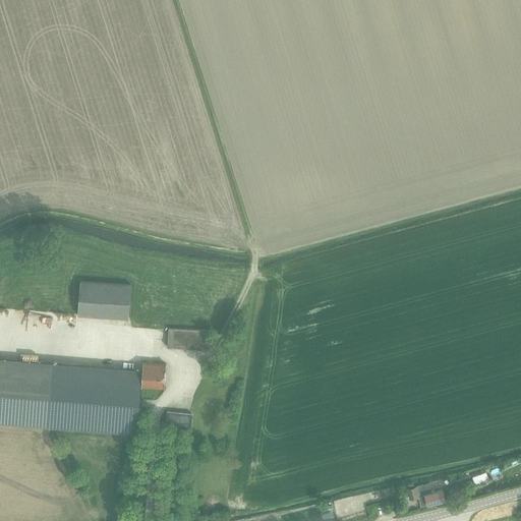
[(78,314),(128,317),(131,285),(80,281),(78,314)]
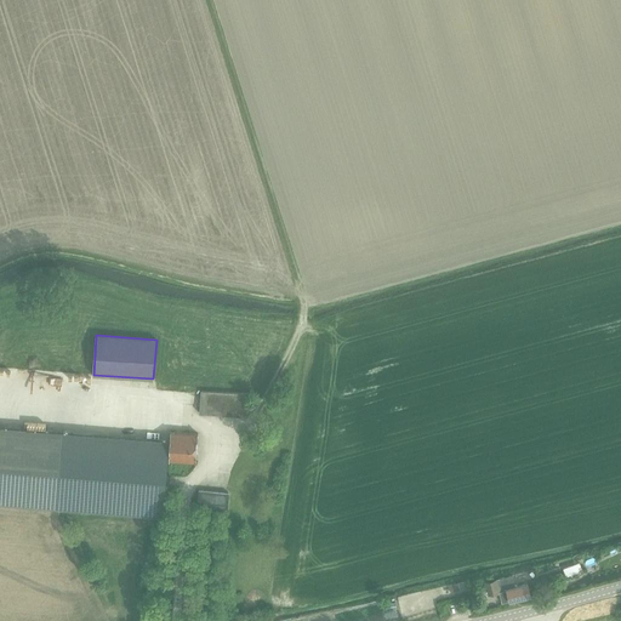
[(248,416),(249,394),(200,391),(199,414),(248,416)]
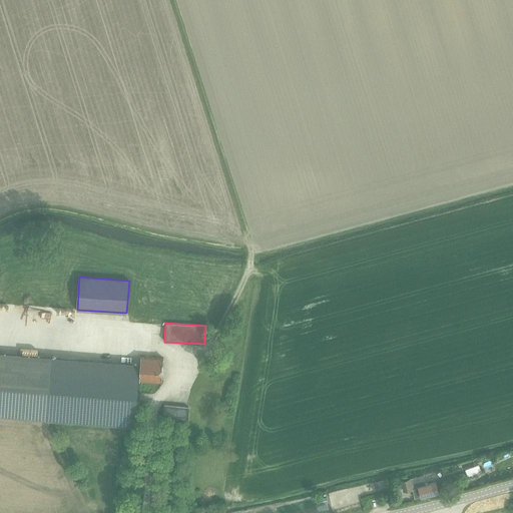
[(0,353),(0,414),(48,418),(53,358),(0,353)]
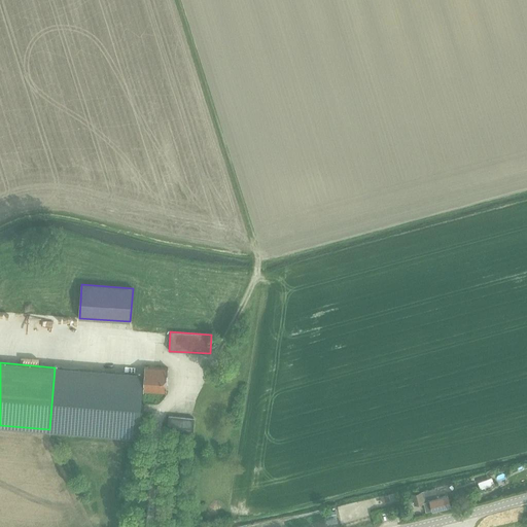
[(145,366),(143,390),(167,391),(168,367),(145,366)]
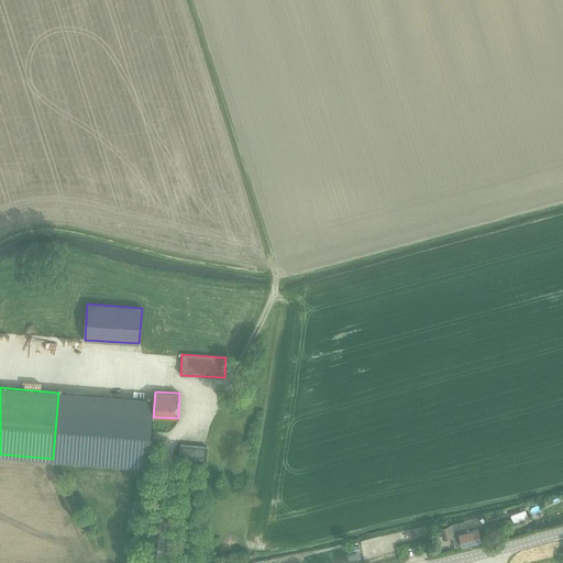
[(58,393),(53,459),(145,466),(151,400),(58,393)]
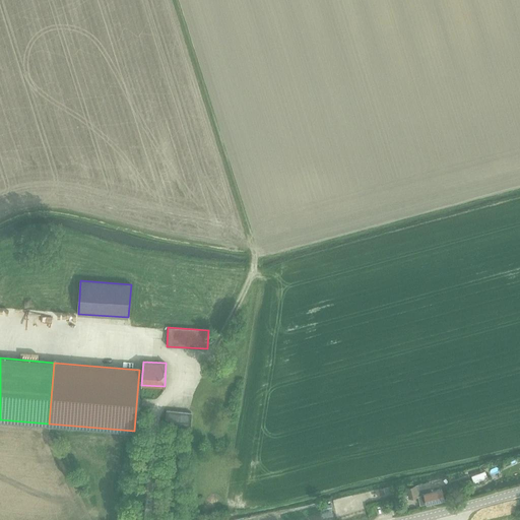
[(167,410),(165,425),(190,428),(191,413),(167,410)]
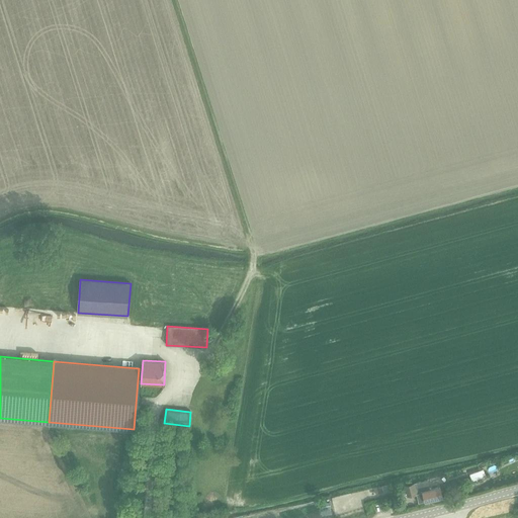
[(469,475),(471,479),(472,482),(487,477),(484,469),(469,475)]
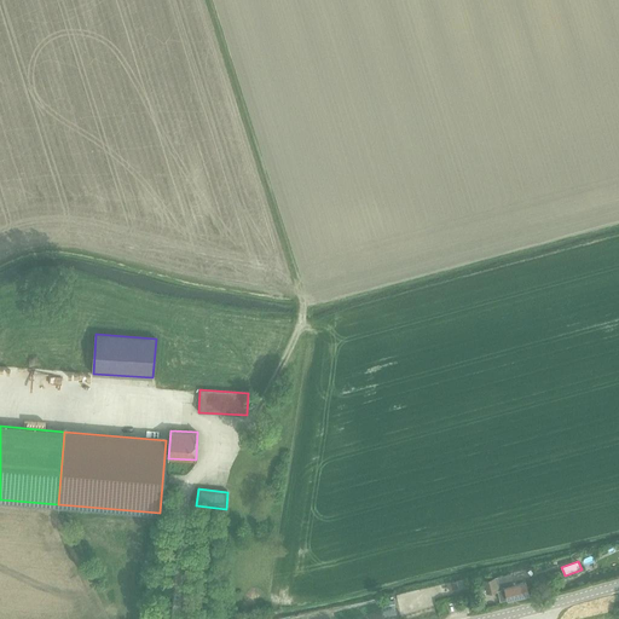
[(489,579),(491,591),(498,590),(501,601),(508,600),(530,595),(526,582),(509,586),(505,574),(489,579)]
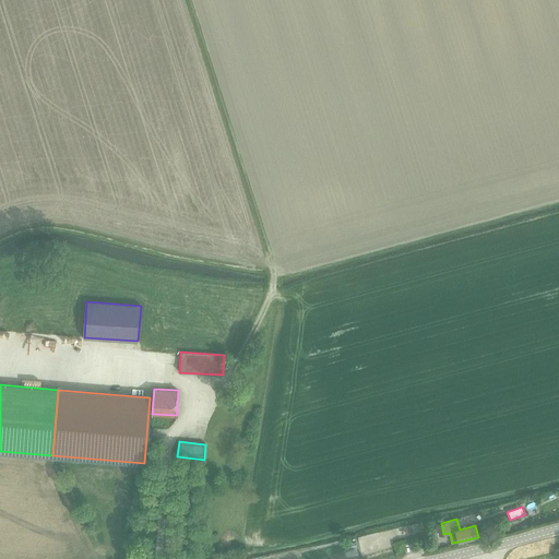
[(419,522),(413,524),(415,532),(421,530),(419,522)]
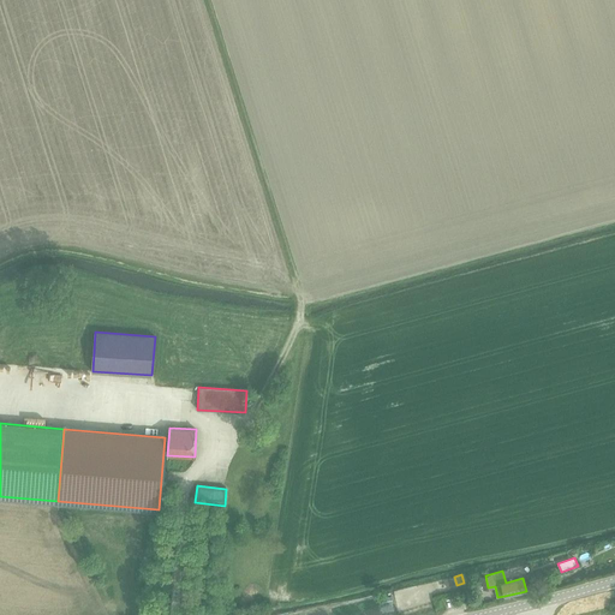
[(392,596),(382,598),(383,605),(393,603),(392,596)]
